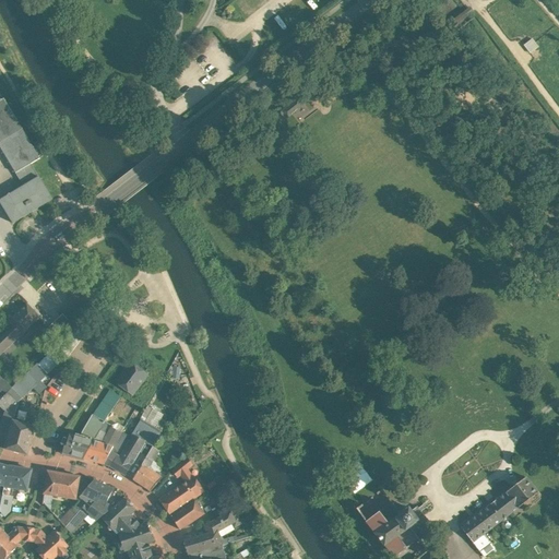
[(306,93),(274,117),(280,123),(288,117),(293,114),(298,109),(302,106),(311,99),(306,93)]
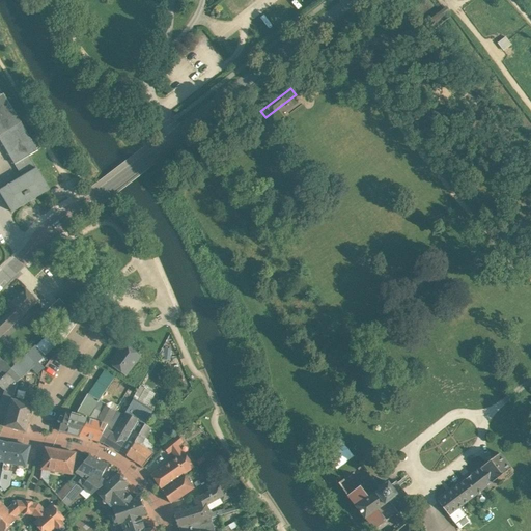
[(38,150),(3,93),(2,94),(0,95),(0,139),(15,165),(30,156),(38,150)]
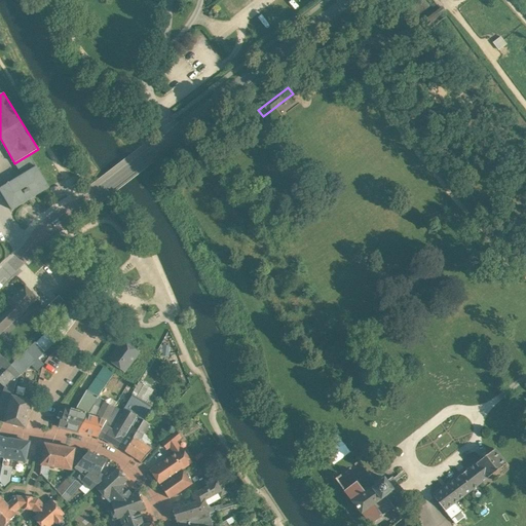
[(30,154),(14,163),(23,176),(37,166),(30,154)]
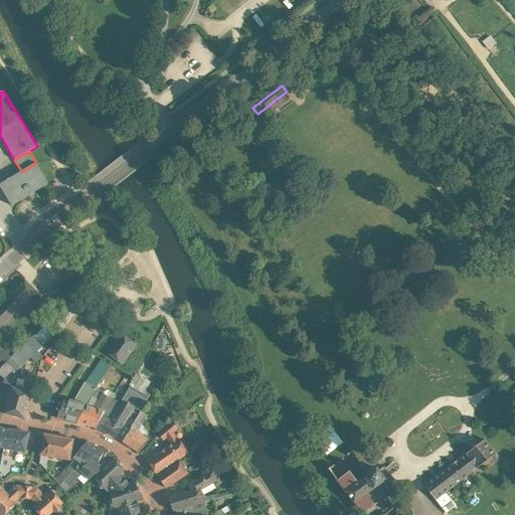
[(22,172),(0,184),(0,186),(12,206),(33,194),(48,184),(36,163),(22,172)]
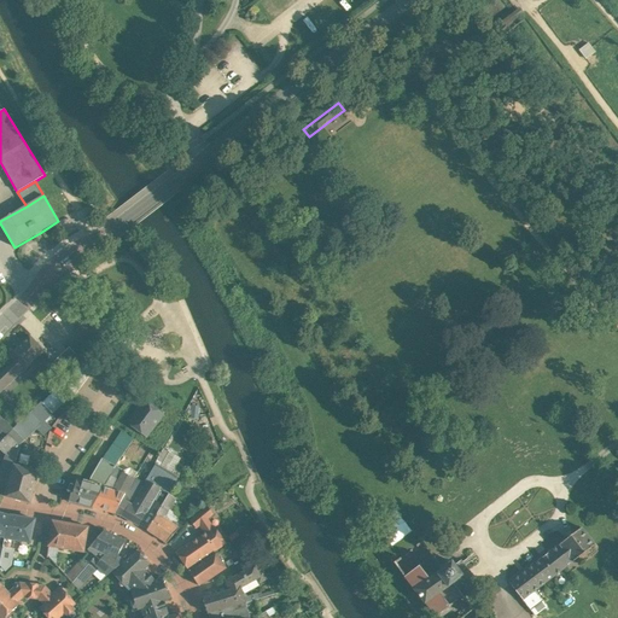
[(45,351),(29,336),(10,355),(12,359),(24,369),(24,371),(45,351)]
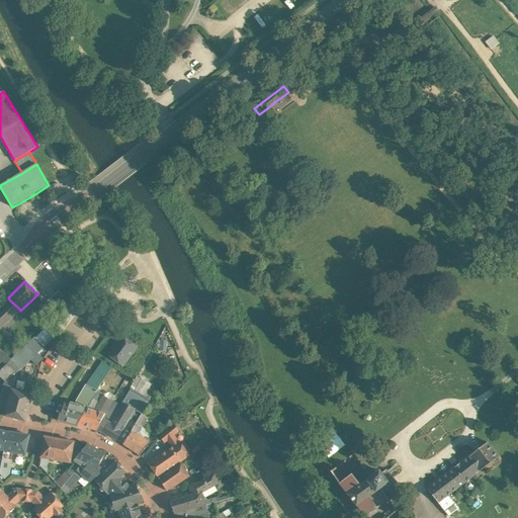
[(58,290),(46,303),(54,311),(66,299),(58,290)]
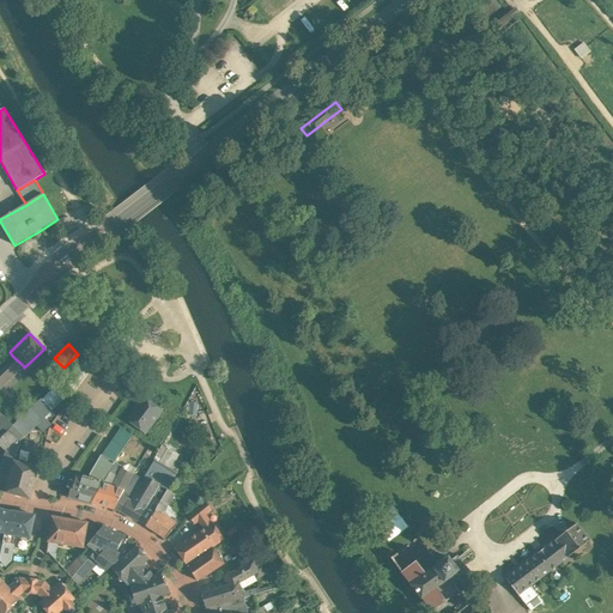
[(0,388),(24,366),(12,356),(0,366),(0,388)]
